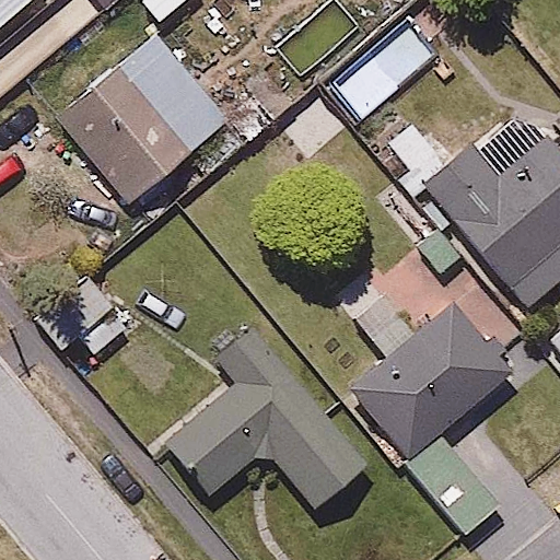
[(0,0),(0,19),(22,0),(0,0)]
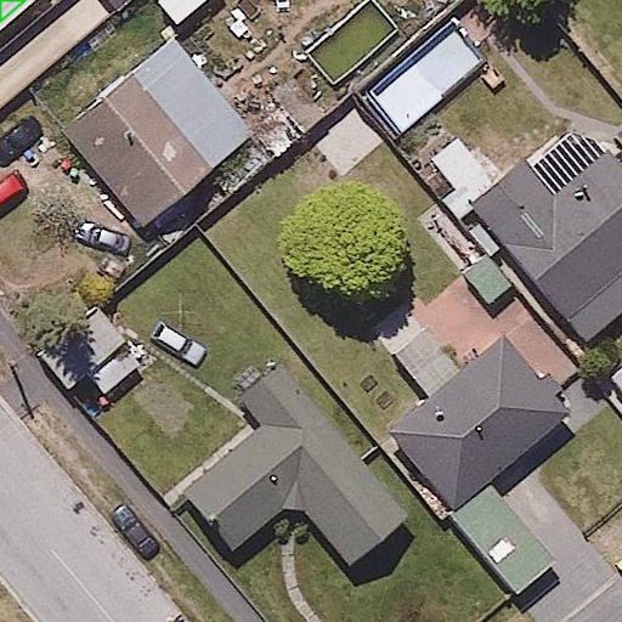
[(254,123),(164,30),(58,133),(147,226),(254,123)]
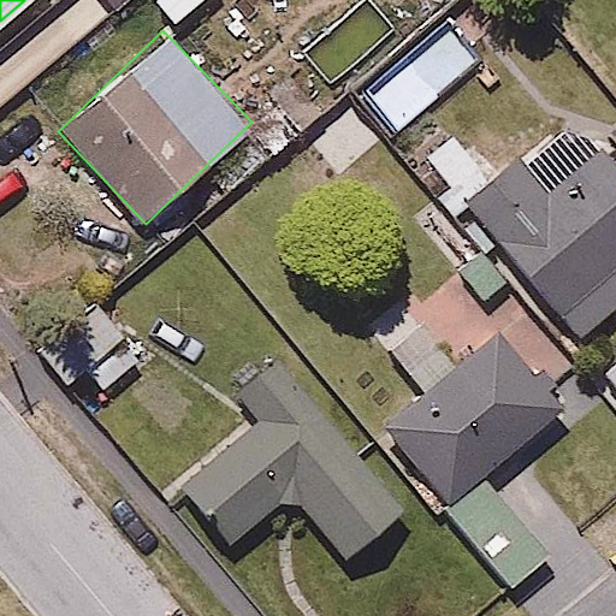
[(615,307),(615,157),(575,107),(466,199),(557,317),(600,321),(615,307)]
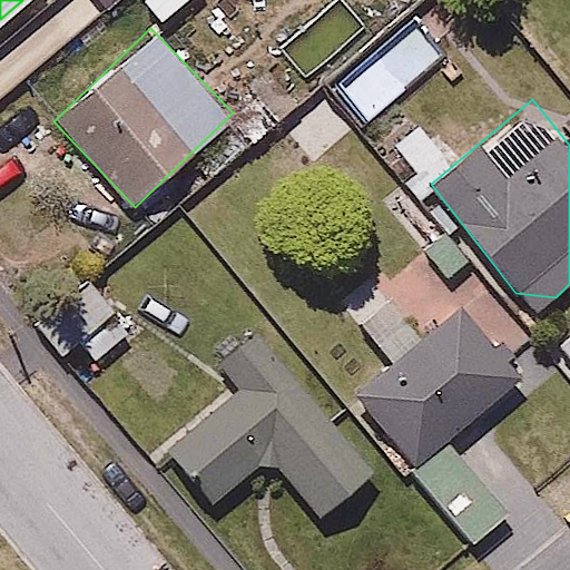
[(375,418),(470,543),(512,510),(453,433),(524,377),(505,353),(524,338),(482,283),(457,303),(420,255),(350,310),(390,362),(346,395),(367,423),(375,418)]
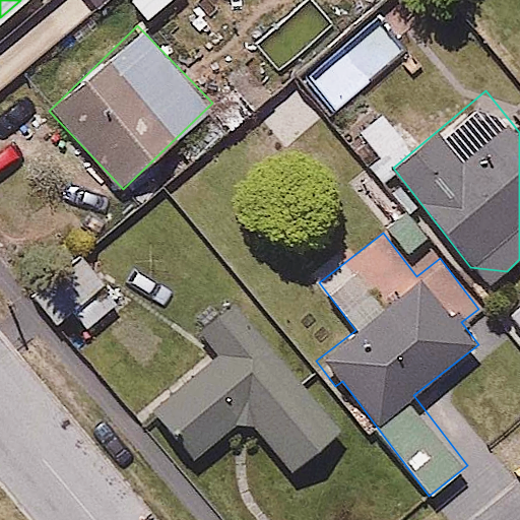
[(123,302),(76,246),(38,279),(84,334),(123,302)]
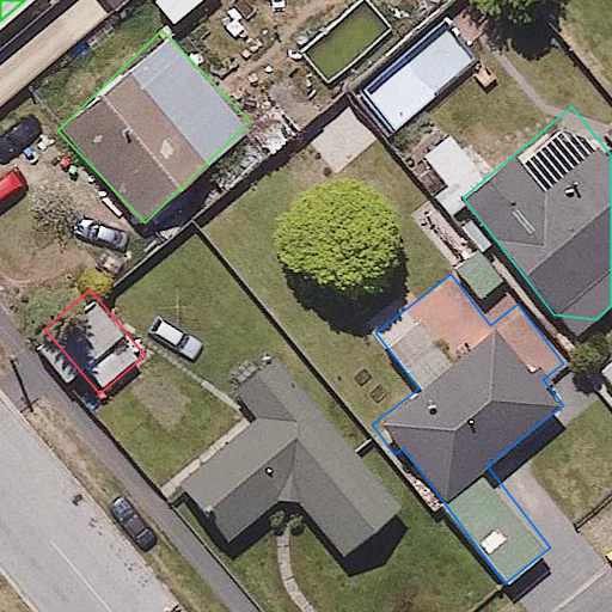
[(252,415),(173,478),(224,543),(287,493),(337,557),(401,507),(279,353),(232,390),(252,415)]
